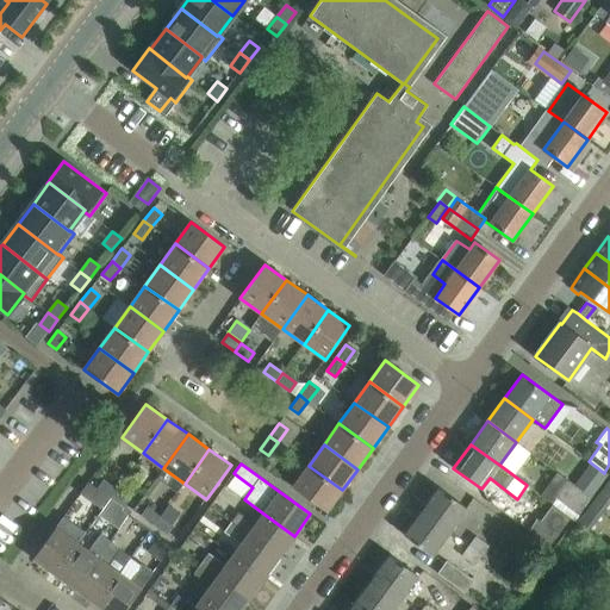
[(342,490),(309,466),(293,487),(327,511),(342,490)]
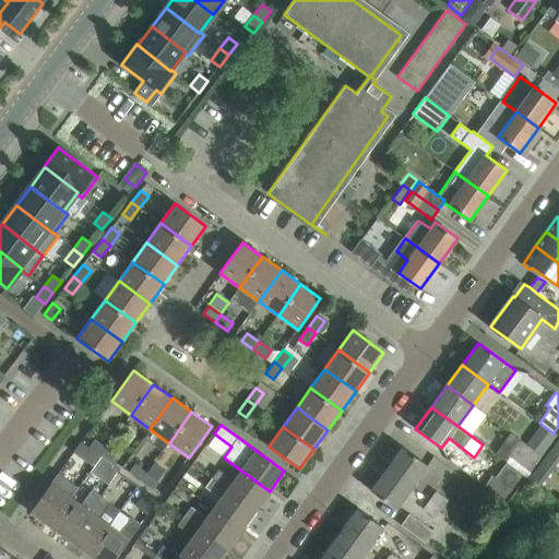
[(533,433),(525,444),(542,456),(549,445),(533,433)]
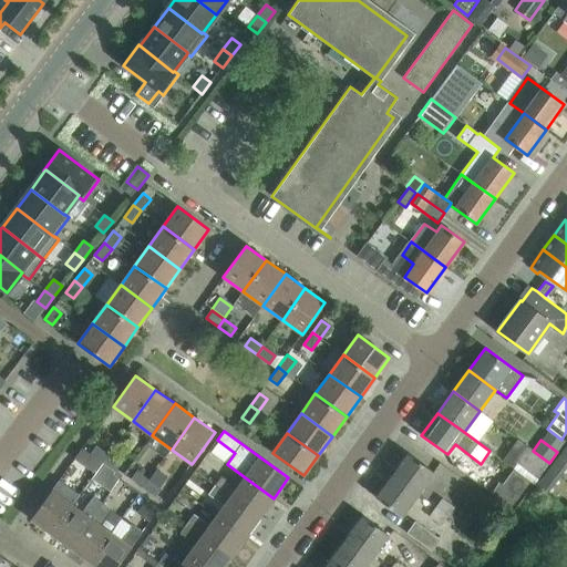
[(114,459),(96,445),(91,454),(109,466),(114,459)]
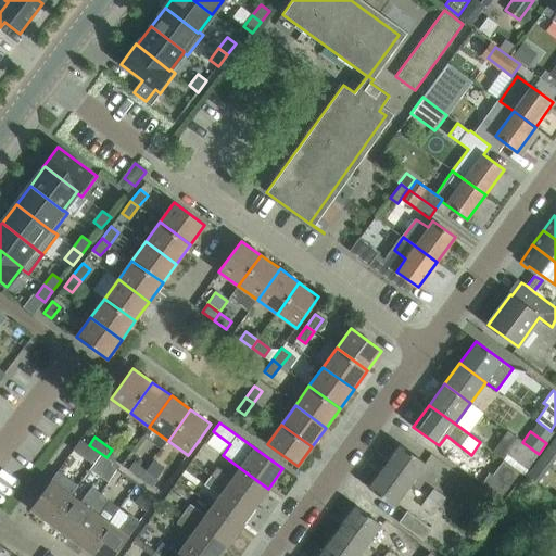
[(535,485),(555,457),(555,437),(525,478),(535,485)]
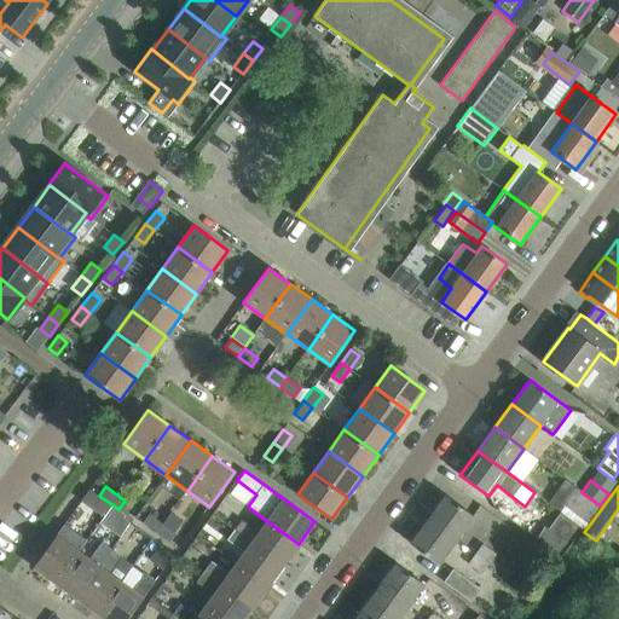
[(586,522),(600,505),(582,492),(577,489),(563,505),(586,522)]
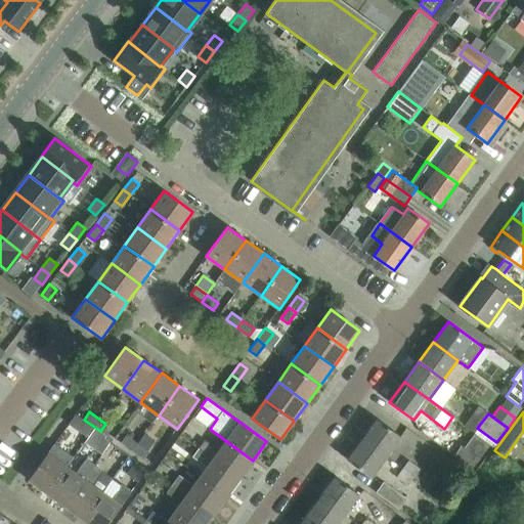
[(94,427),(76,415),(69,424),(87,437),(94,427)]
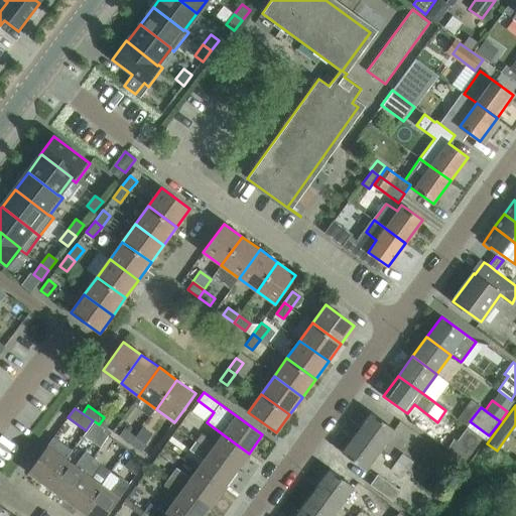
[(380,449),(394,429),(371,412),(357,432),(380,449)]
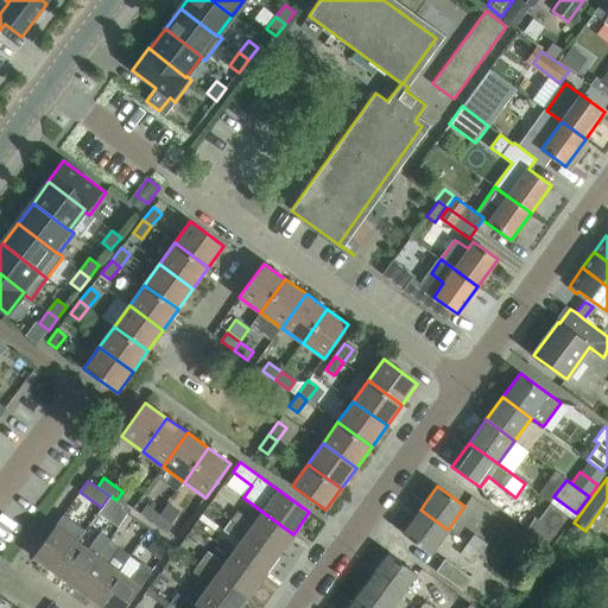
[(124,506),(130,496),(122,492),(116,500),(124,506)]
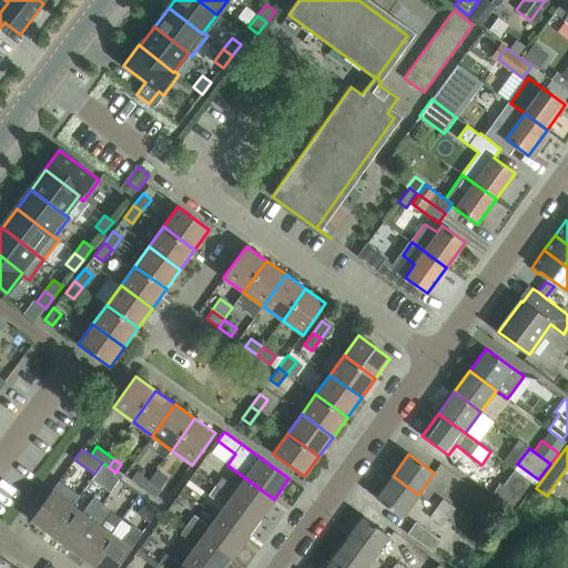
[(529,483),(514,470),(503,486),(499,484),(492,495),(510,508),(529,483)]
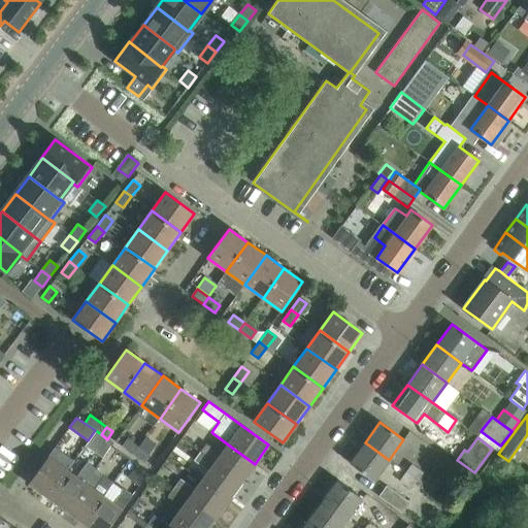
[(133,455),(138,447),(127,439),(122,447),(133,455)]
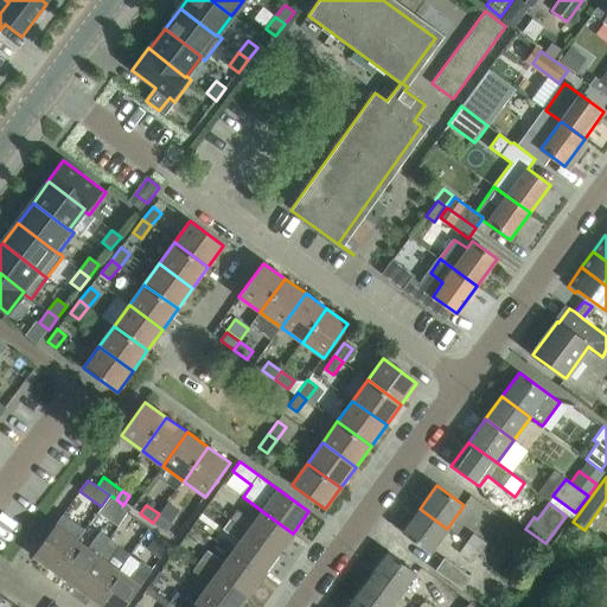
[(293,534),(262,511),(255,521),(238,509),(230,519),(278,554),(293,534)]
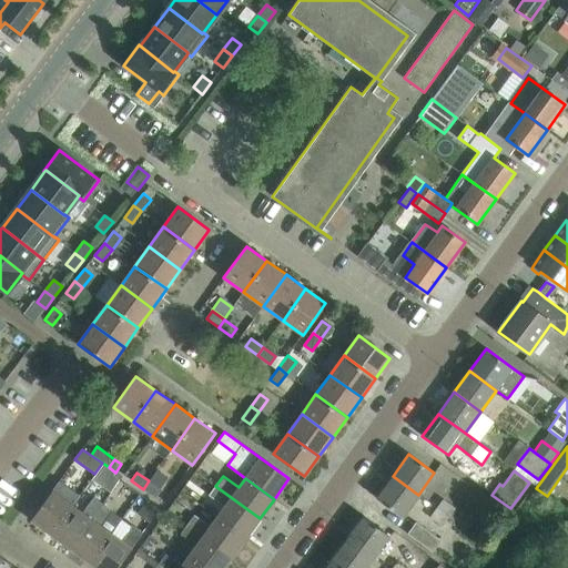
[(403,517),(418,495),(393,476),(376,498),(403,517)]
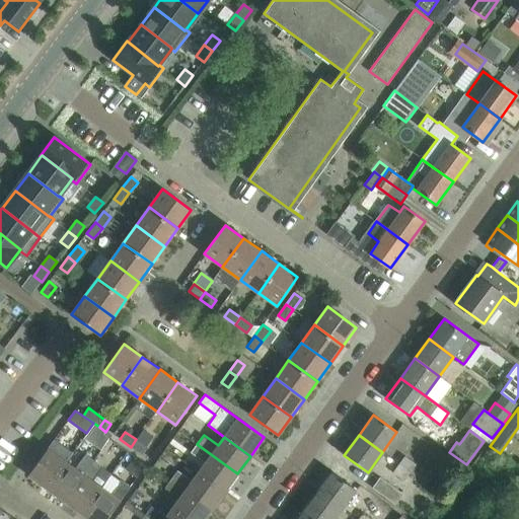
[(147,447),(136,439),(131,447),(142,455),(147,447)]
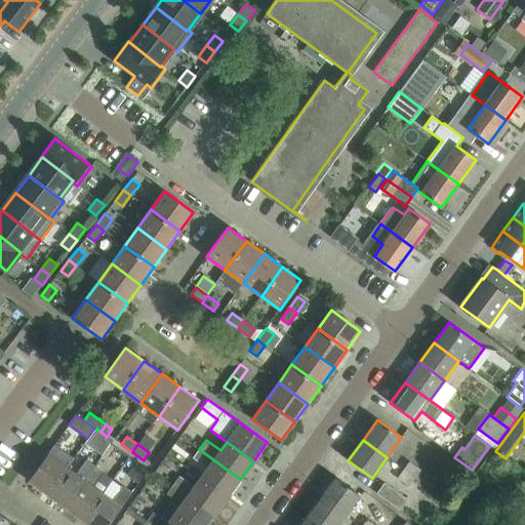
[(48,494),(68,467),(58,460),(62,455),(52,448),(29,481),(48,494)]
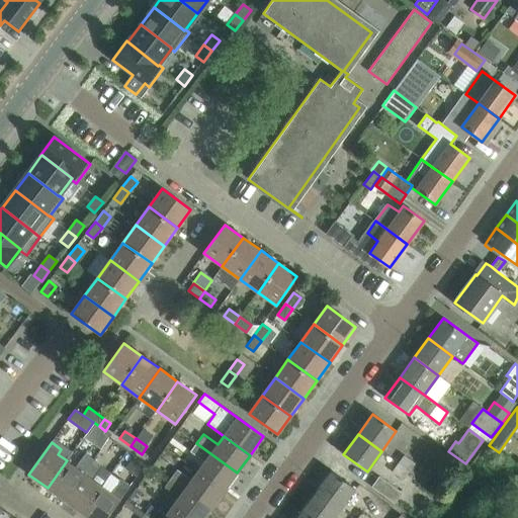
[(237,472),(196,443),(190,451),(205,462),(198,471),(225,491),(237,472)]
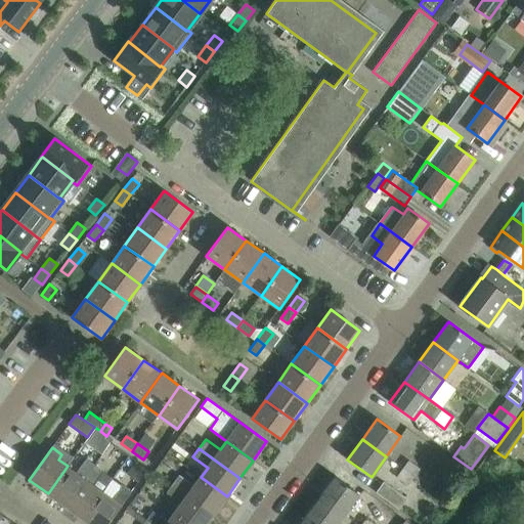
[(66,507),(96,465),(88,459),(77,473),(68,466),(48,493),(66,507)]
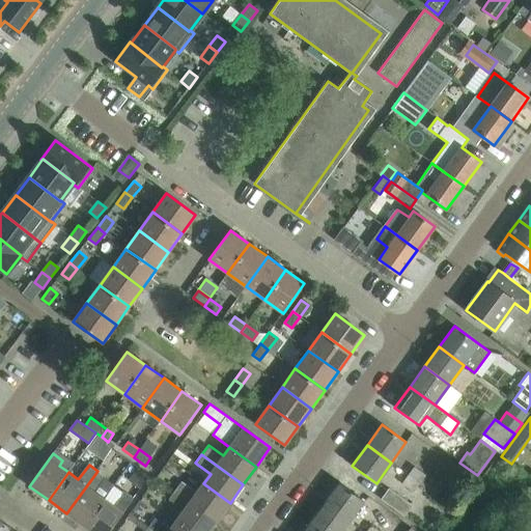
[(137,467),(129,479),(140,488),(149,476),(137,467)]
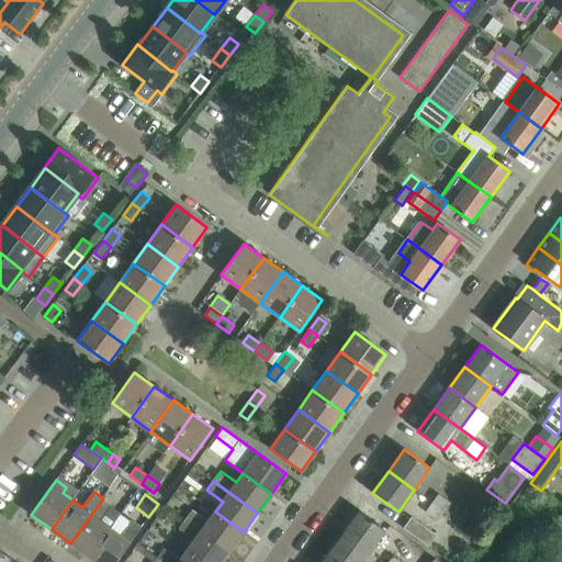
[(438,494),(431,503),(445,512),(451,503),(438,494)]
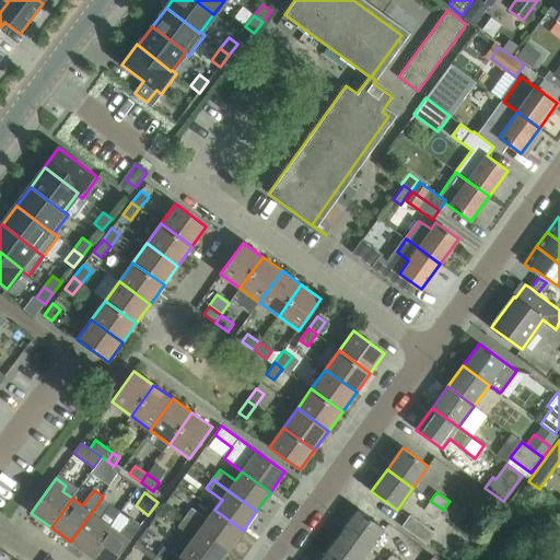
[(90,556),(111,526),(121,511),(112,504),(103,497),(70,541),(90,556)]
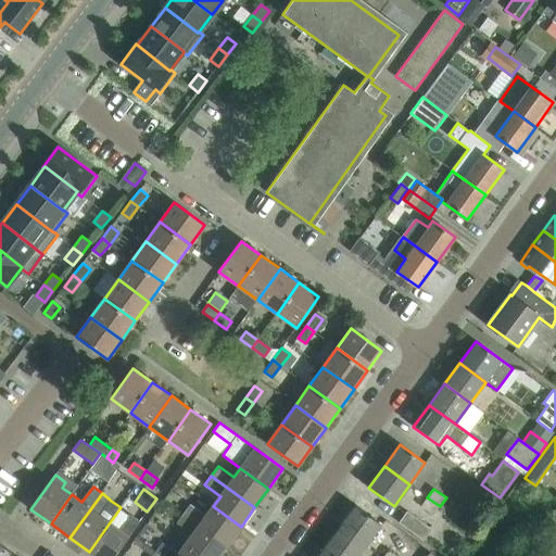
[(440,506),(427,497),(420,505),(433,515),(440,506)]
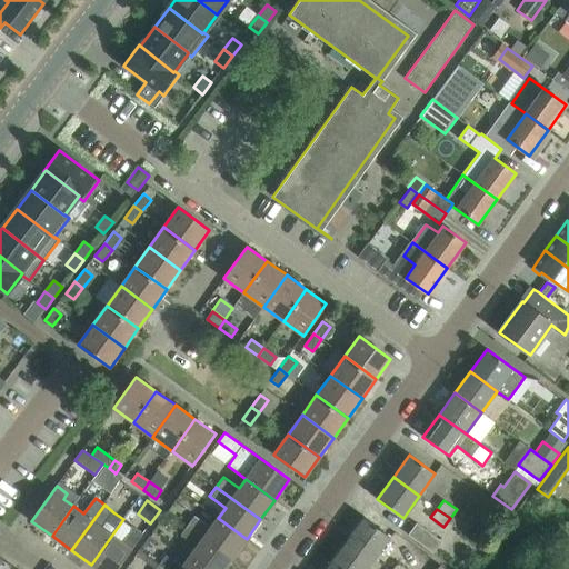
[(247,539),(218,518),(211,528),(195,516),(188,527),(231,559),(247,539)]
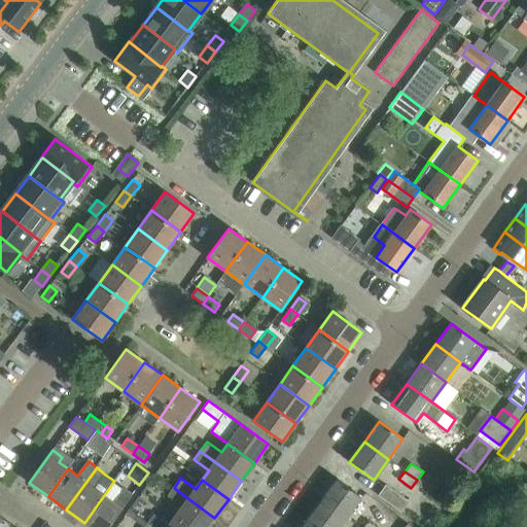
[(346,518),(361,497),(337,480),(322,499),(346,518)]
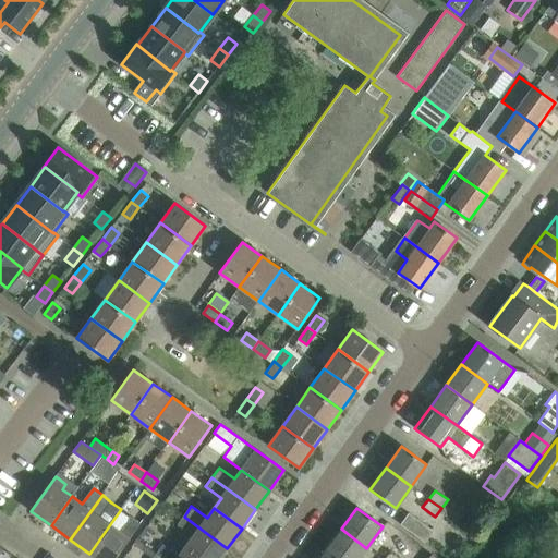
[(408,513),(399,524),(424,543),(433,531),(408,513)]
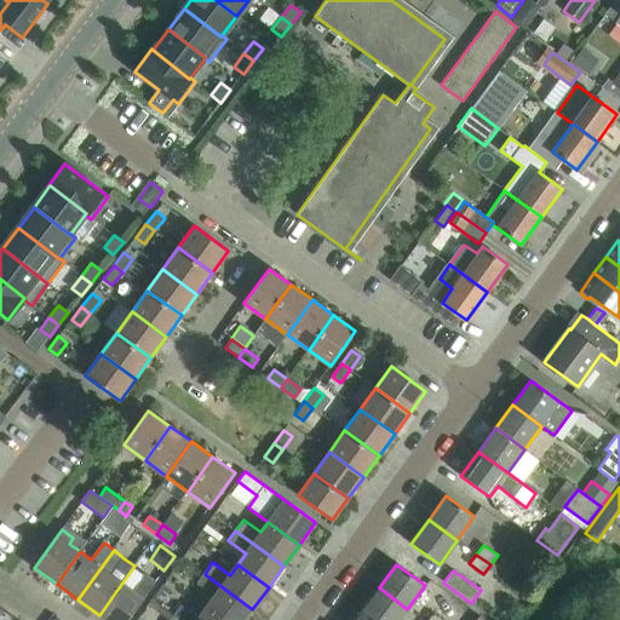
[(105,619),(127,619),(156,581),(145,574),(133,591),(122,583),(99,615),(105,619)]
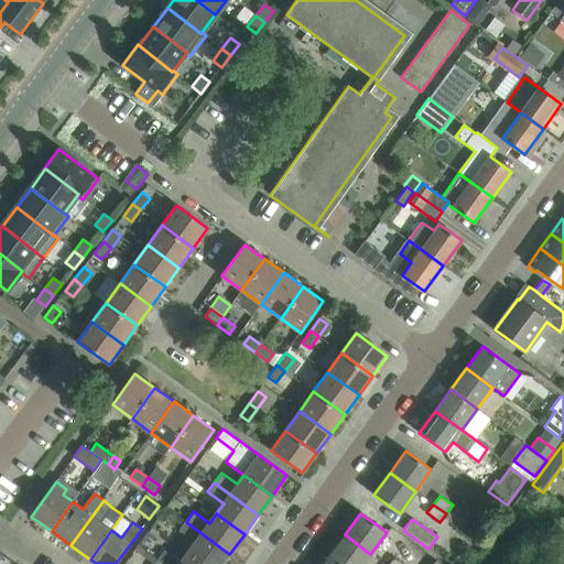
[(221,563),(229,554),(186,522),(180,530),(195,542),(187,553),(203,563),(221,563)]
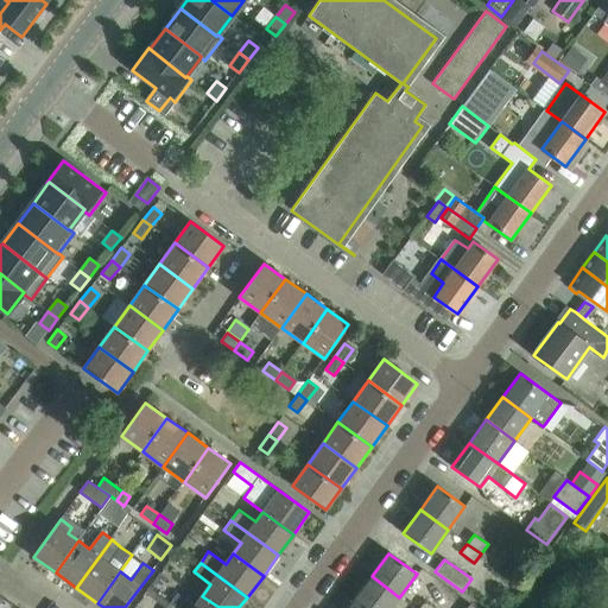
[(366,607),(391,607),(399,597),(372,576),(355,600),(366,607)]
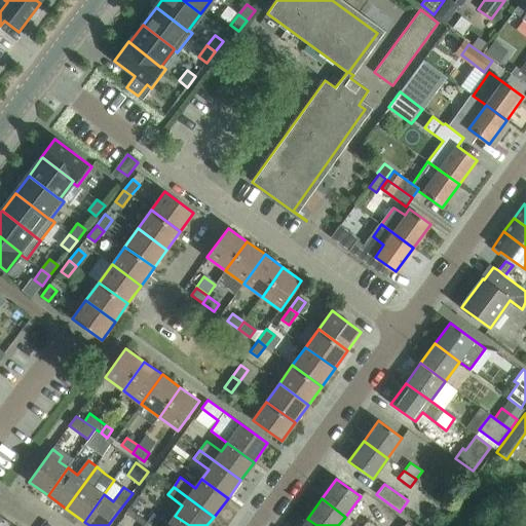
[(189,525),(175,516),(168,524),(154,514),(147,523),(151,525),(189,525)]
